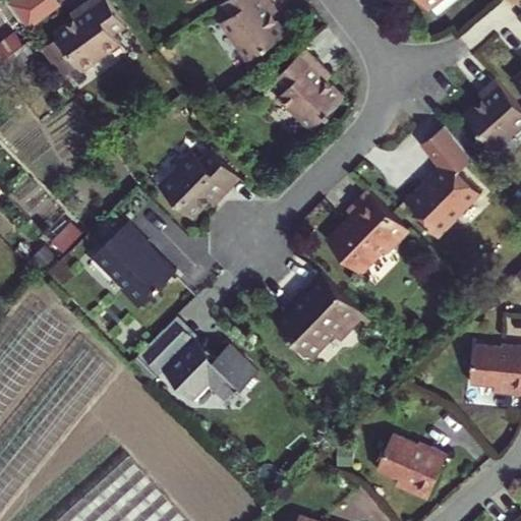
[(59,0),(15,0),(11,4),(30,31),(64,6),(59,0)]
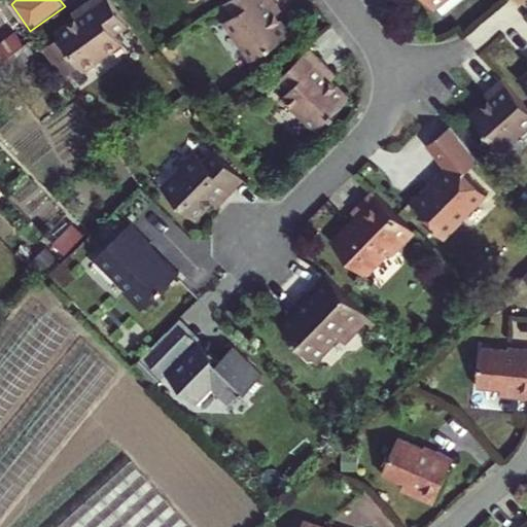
[(44,50),(65,80),(82,68),(85,72),(123,45),(114,34),(128,25),(110,0),(92,0),(79,9),(83,15),(77,20),(58,34),(61,38),(44,50)]
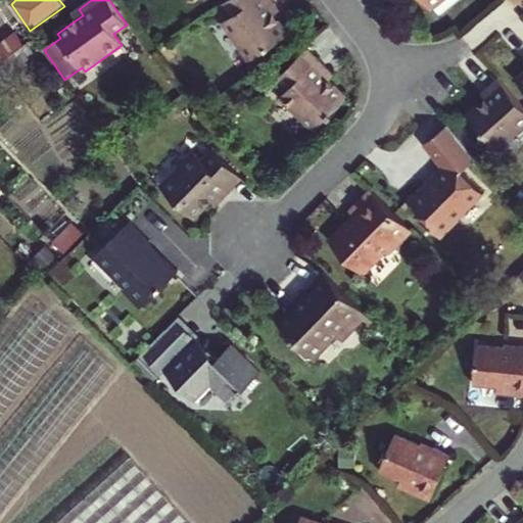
[(269,0),(228,0),(223,3),(231,16),(222,22),(247,61),(285,35),(273,17),(269,11),(274,7),(269,0)]
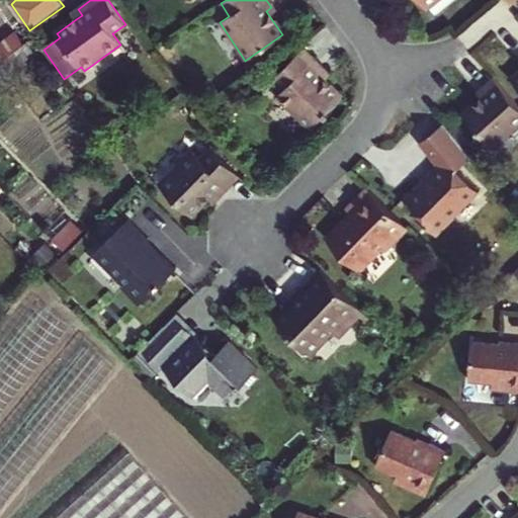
[(266,11),(270,17),(275,13),(271,7),(266,11)]
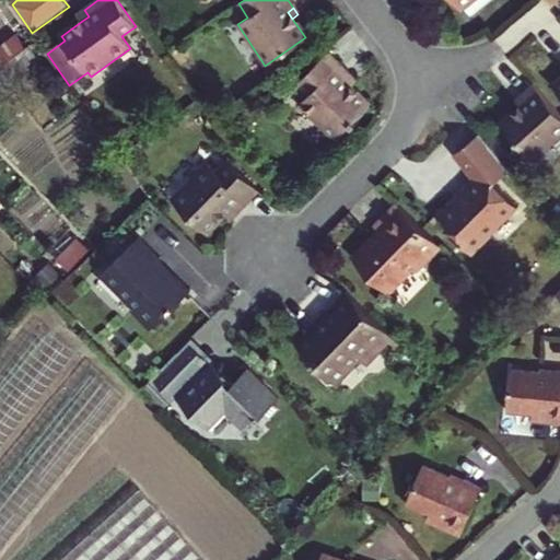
[(78,15),(82,21),(89,16),(84,10),(78,15)]
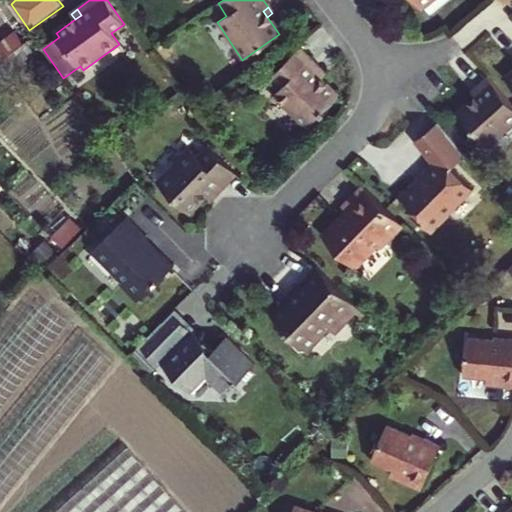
[(38,54),(27,39),(0,60),(0,71),(6,79),(38,54)]
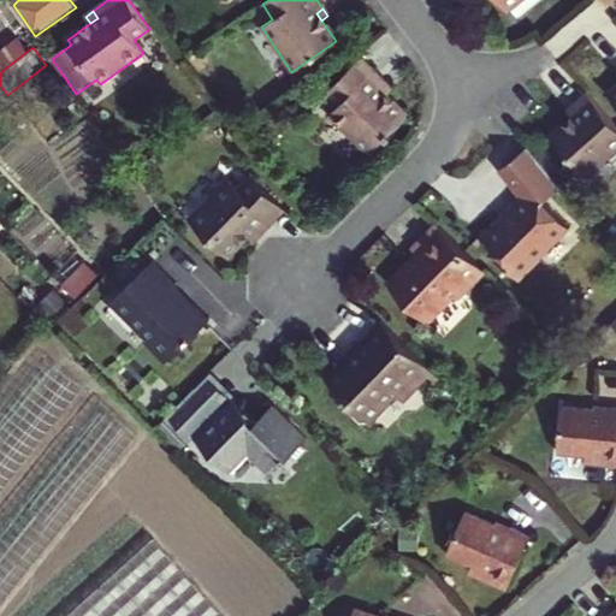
[(360,59),(327,92),(341,106),(330,116),(368,155),(384,138),(386,142),(391,137),(389,134),(406,118),(388,99),(380,93),(388,87),(360,59)]
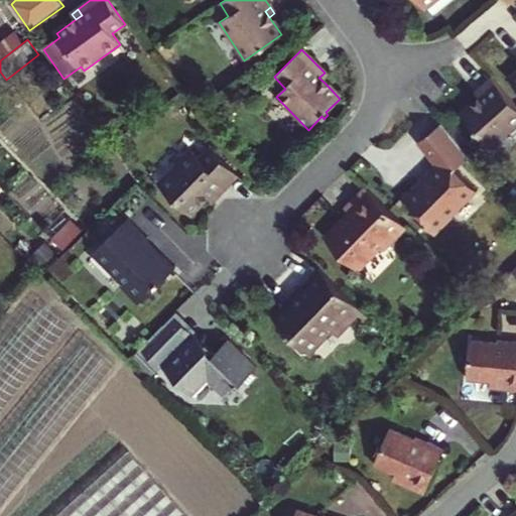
[(318,78),(325,83),(330,78),(325,73),(318,78)]
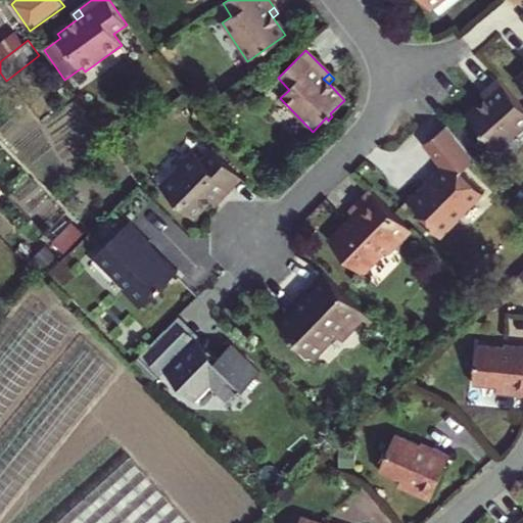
[(463,120),(494,153),(522,125),(522,105),(497,79),(484,90),(489,95),(485,99),(463,120)]
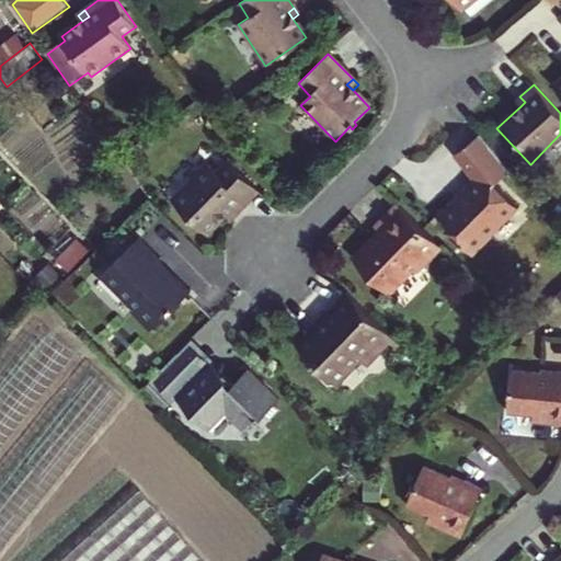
[(515,101),(521,106),(525,102),(519,96),(515,101)]
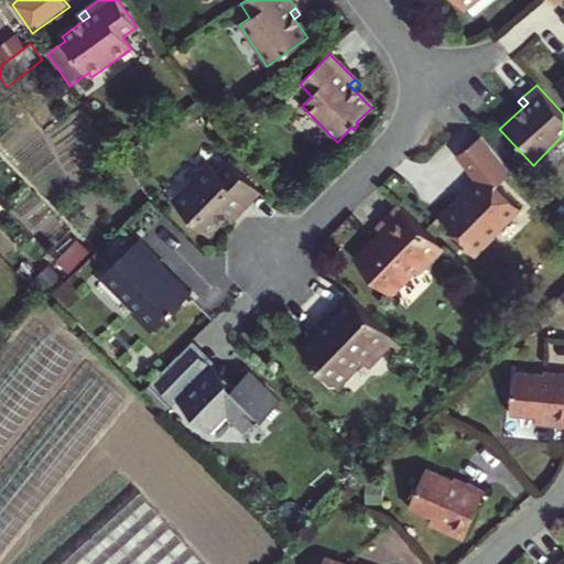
[(512,171),(483,134),(458,155),(479,182),(463,197),(458,197),(441,215),(453,227),(453,234),(475,255),(495,234),(494,231),(519,205),(497,183),(512,171)]
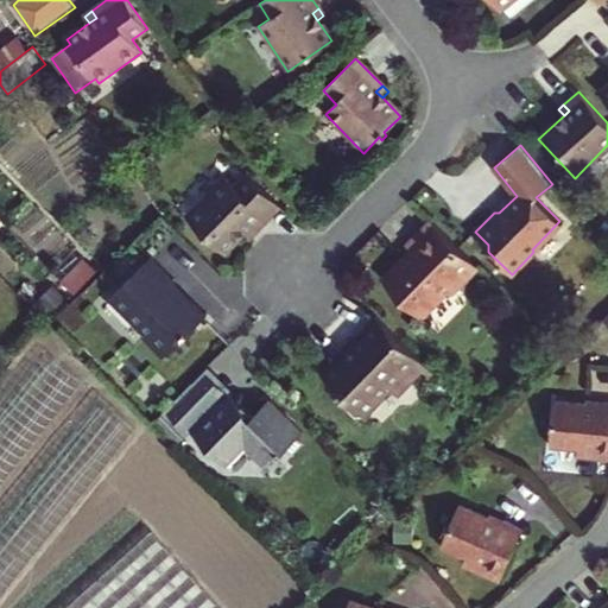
[(236,190),(227,181),(189,219),(226,255),(245,236),(252,230),(258,236),(283,210),(249,178),(236,190)]
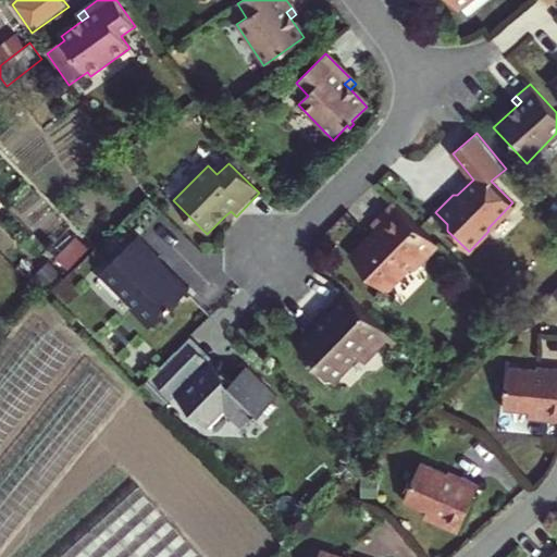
[(438,244),(396,202),(373,225),(378,230),(353,255),(387,289),(412,263),(416,267),(438,244)]
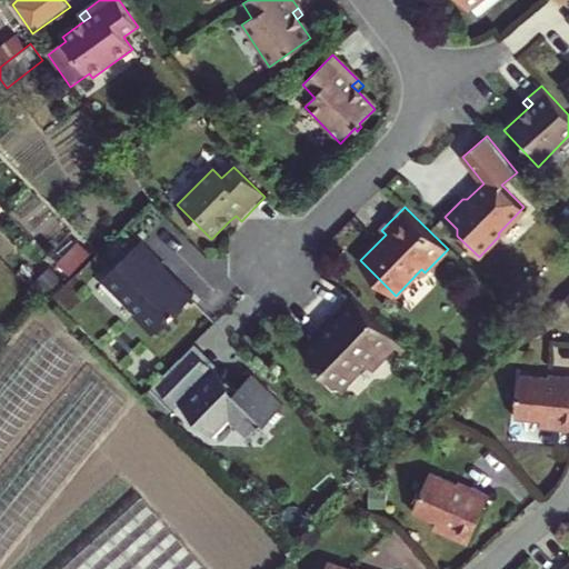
[(236,216),(229,221),(236,228),(242,222),(241,221),(236,216)]
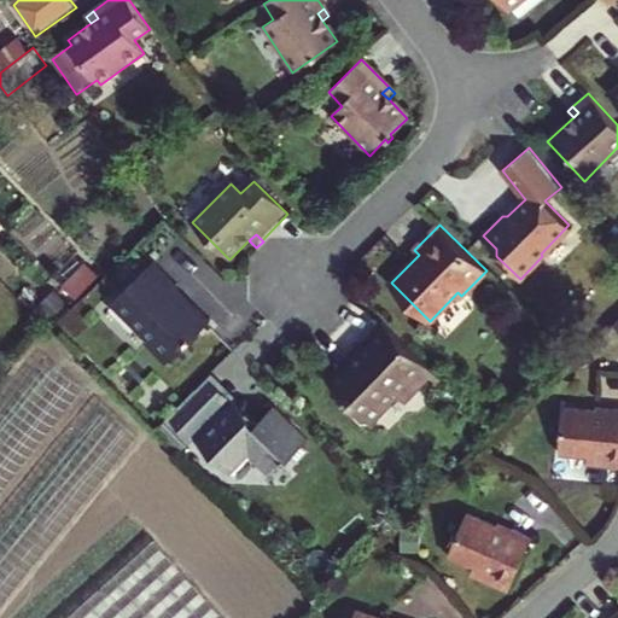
[(168,361),(209,321),(185,297),(182,299),(173,289),(179,283),(156,258),(112,301),(149,338),(147,340),(168,361)]
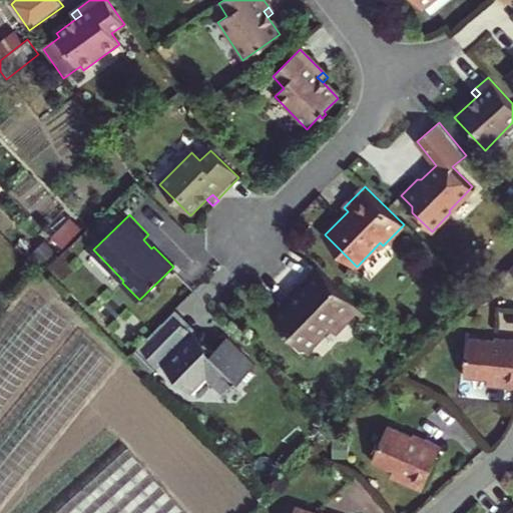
[(78,229),(69,220),(57,233),(65,241),(78,229)]
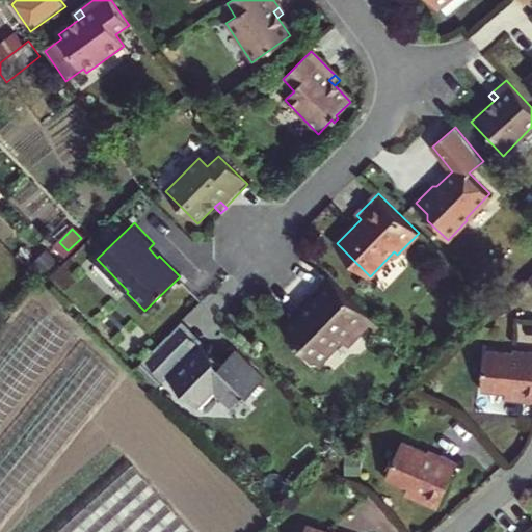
[(183,273),(154,243),(149,248),(157,258),(159,256),(180,276),(183,273)]
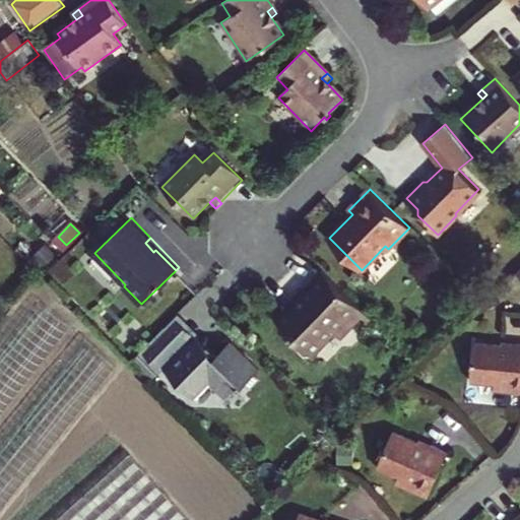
[(364,313),(322,271),(302,290),(305,295),(294,306),(293,305),(276,321),(293,338),(293,344),(303,354),(311,354),(337,328),(343,333),(360,317),(364,313)]
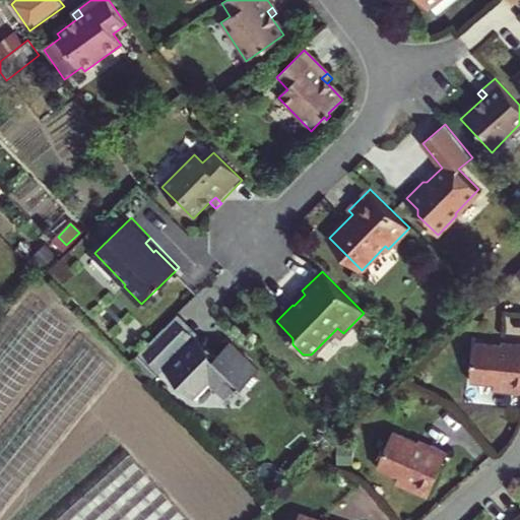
[(364,313),(360,317),(369,326),(373,321),(364,313)]
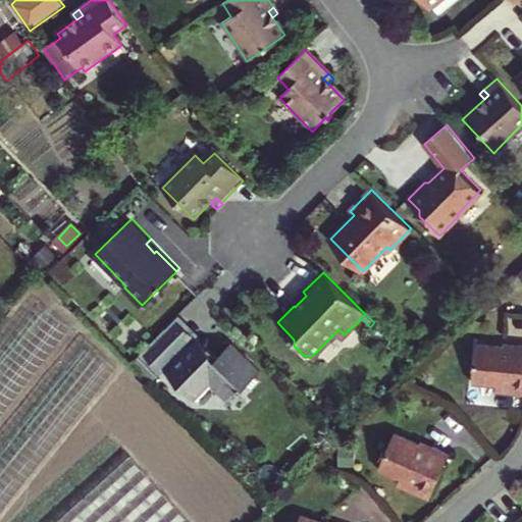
[(188,347),(196,338),(199,336),(178,317),(167,327),(188,347)]
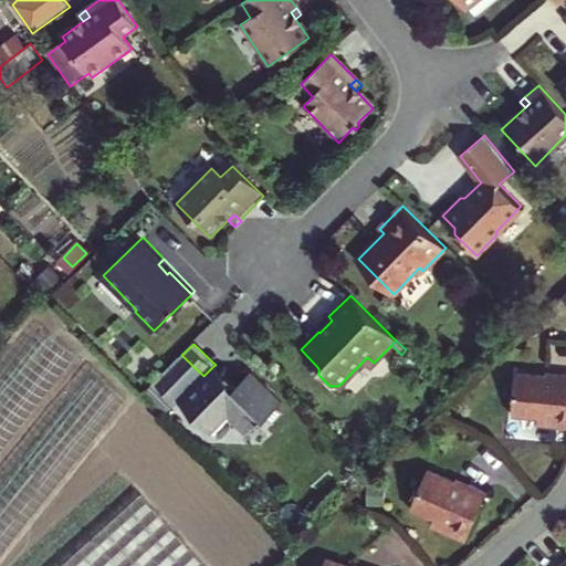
[(259,429),(266,421),(273,427),(283,416),(278,410),(283,405),(250,373),(234,389),(212,367),(203,376),(181,355),(140,397),(163,419),(178,402),(212,436),(228,419),(245,436),(255,427),(259,429)]
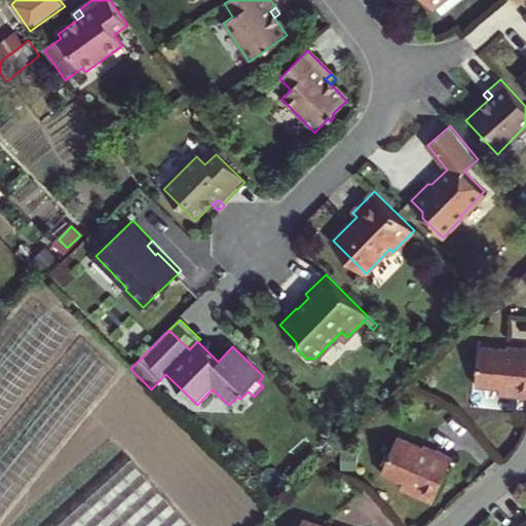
[(525,398),(525,349),(521,349),(521,351),(481,347),(478,387),(500,389),(500,396),(525,398)]
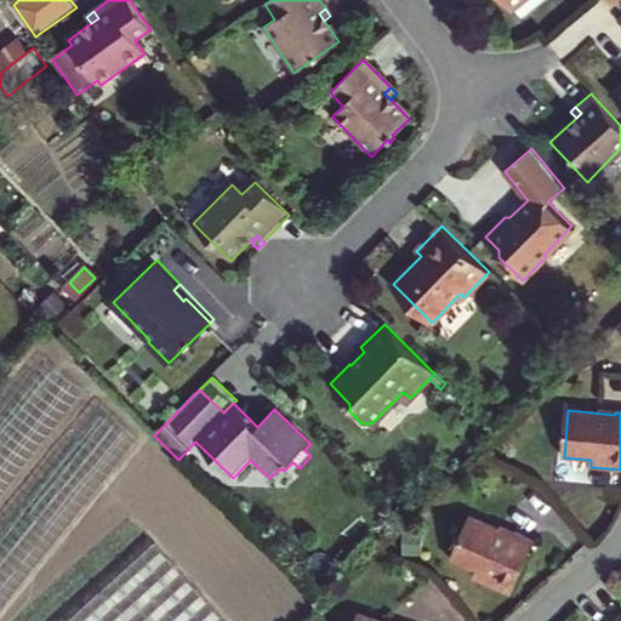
[(473,577),(511,593),(535,542),(514,534),(514,535),(469,516),(450,559),(477,571),(473,577)]
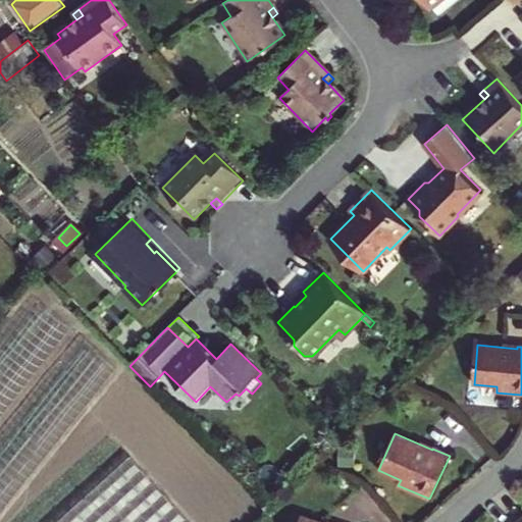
[(189,521),(131,457),(55,521),(189,521)]
